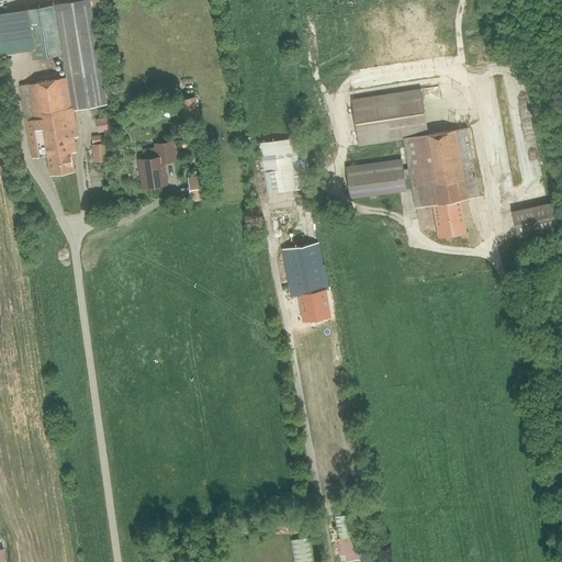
[(108,102),(90,0),(79,0),(55,4),(67,77),(71,109),(108,102)]
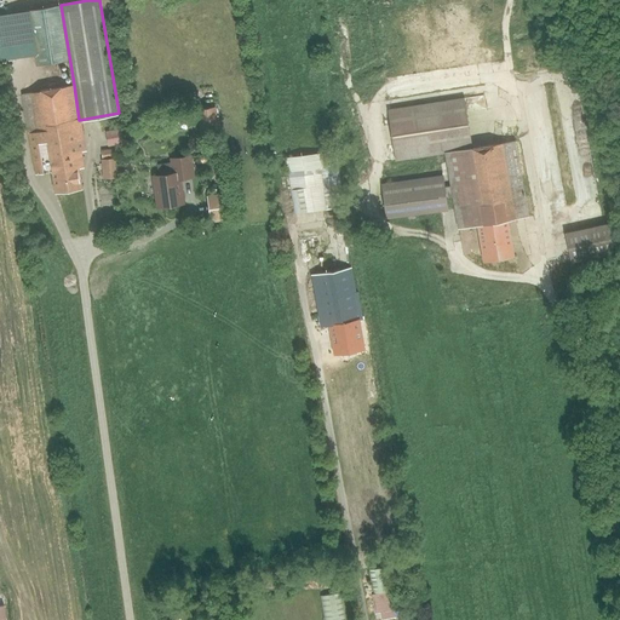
[(57,3),(24,9),(33,64),(65,58),(57,3)]
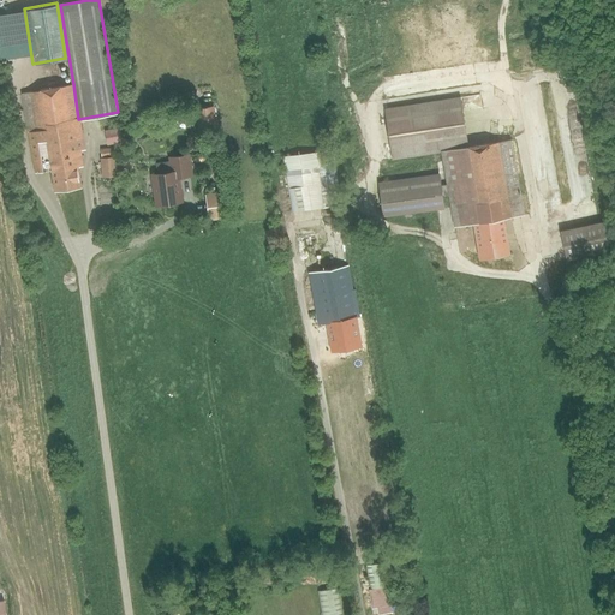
[(10,9),(0,10),(0,33),(13,31),(10,9)]
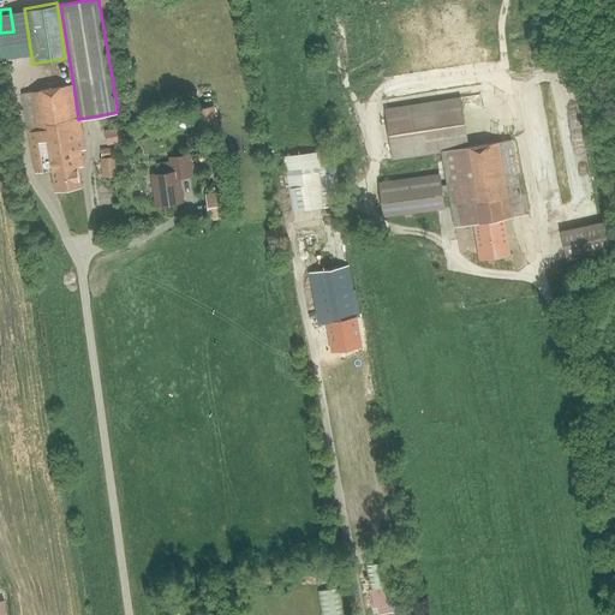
[(73,84),(24,91),(37,169),(49,168),(53,190),(81,186),(78,166),(84,165),(82,147),(83,147),(78,119),(73,84)]
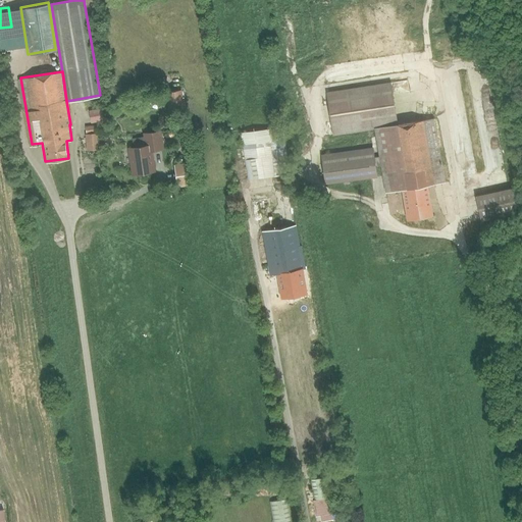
[(390,82),(327,91),(333,133),(375,125),(397,122),(390,82)]
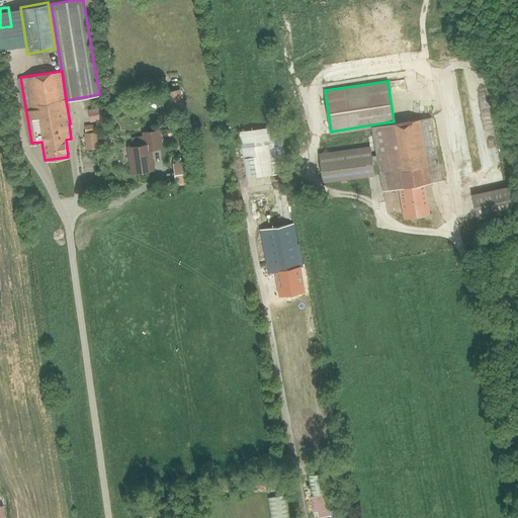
[(180,89),(166,91),(169,110),(183,108),(180,89)]
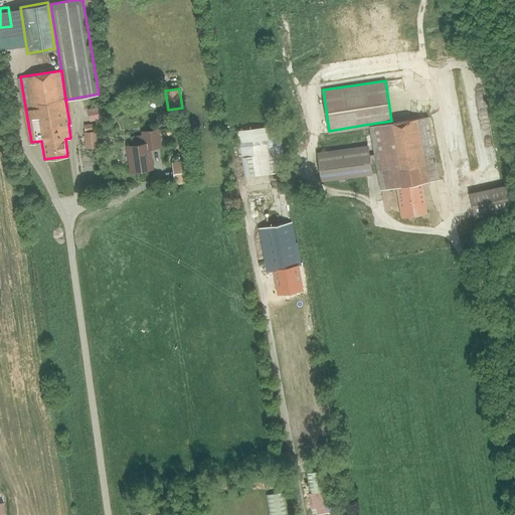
[(99,106),(87,108),(89,119),(101,117),(99,106)]
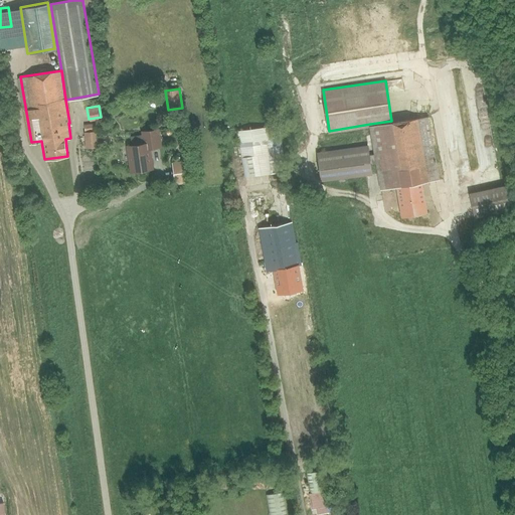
[(420,181),(438,179),(427,115),(391,121),(370,124),(380,188),(396,185),(420,181)]
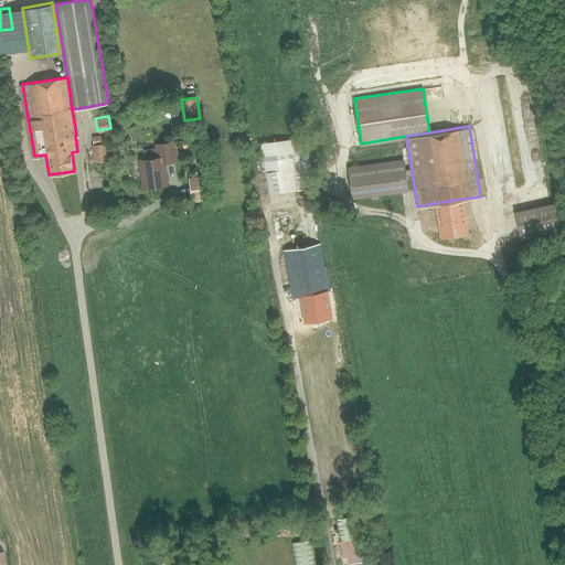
[(262,144),(263,156),(291,151),(289,139),(262,144)]
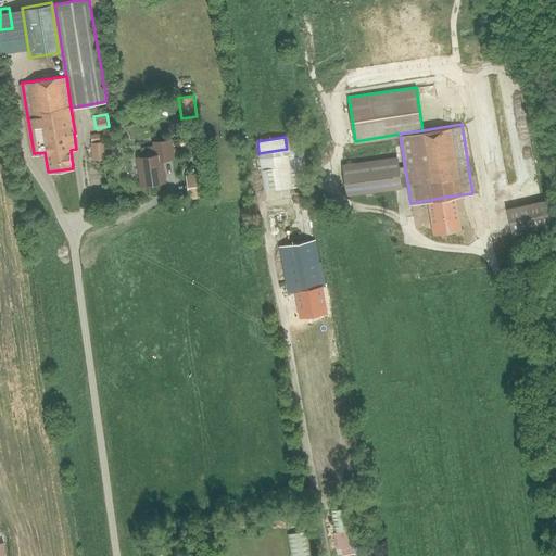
[(173,156),(171,138),(156,140),(158,151),(160,160),(173,156)]
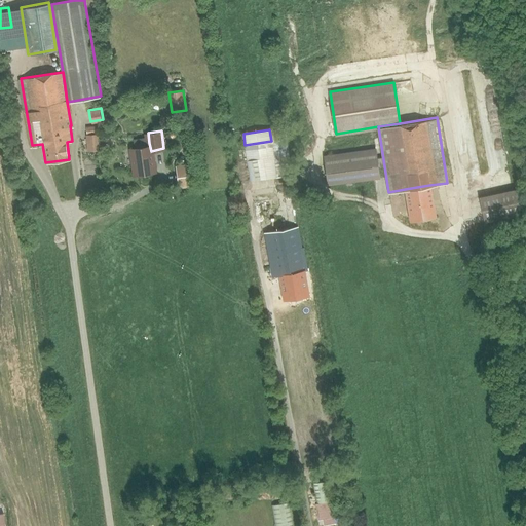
[(96,132),(85,134),(88,151),(99,149),(96,132)]
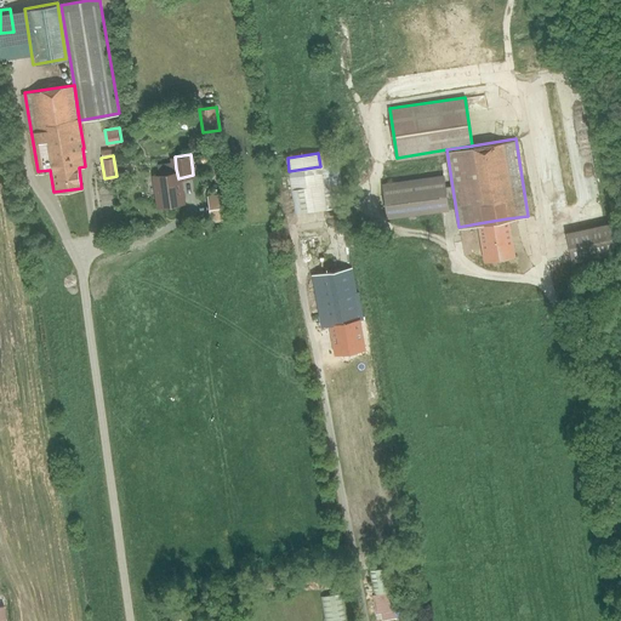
[(320,166),(289,171),(296,212),(328,206),(320,166)]
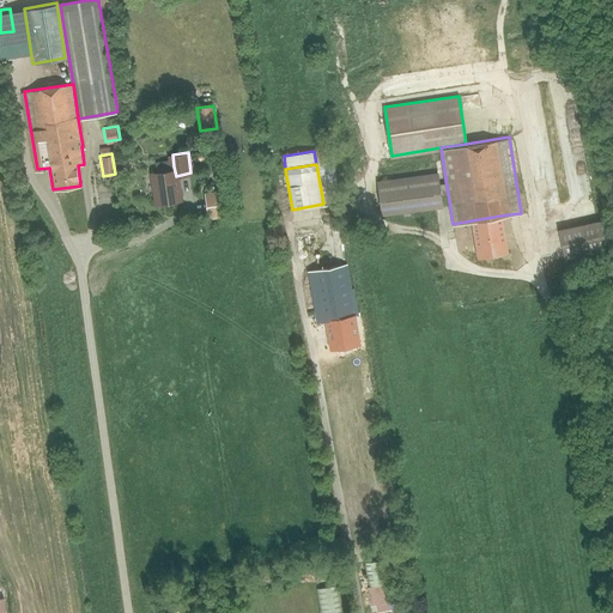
[(174,167),(150,171),(155,204),(180,200),(176,176),(174,167)]
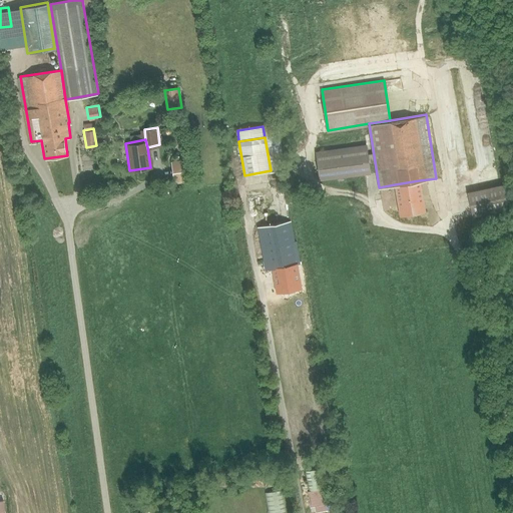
[(366,143),(317,151),(321,179),(371,171),(366,143)]
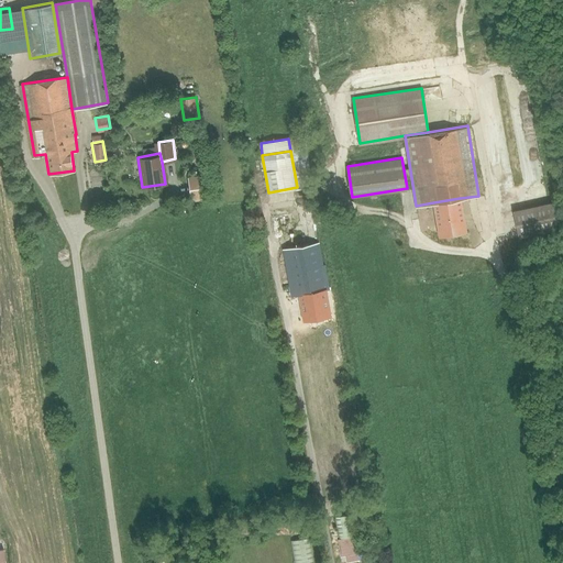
[(207,175),(188,177),(191,198),(211,195),(207,175)]
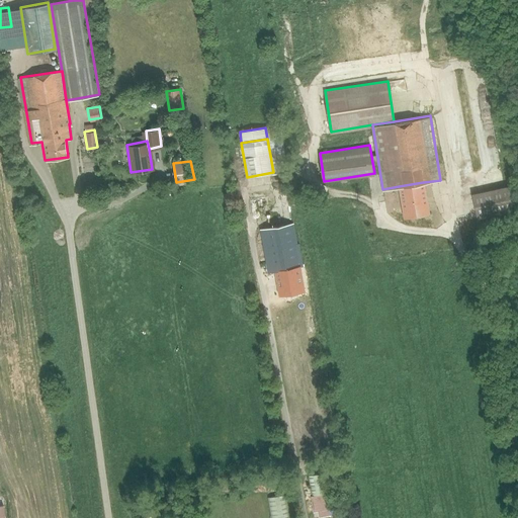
[(399,186),(404,216),(428,211),(423,182),(399,186)]
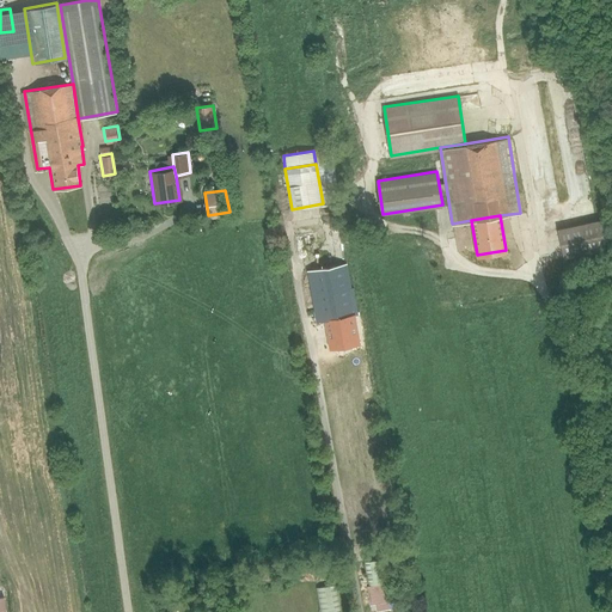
[(592,221),(556,227),(560,252),(597,246),(592,221)]
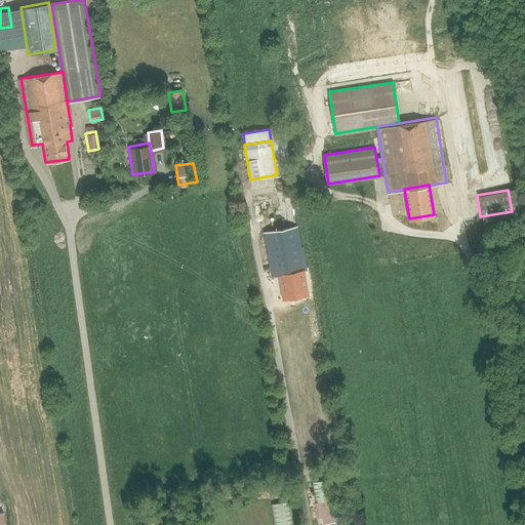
[(305,297),(290,226),(264,231),(273,276),(278,275),(283,301),(305,297)]
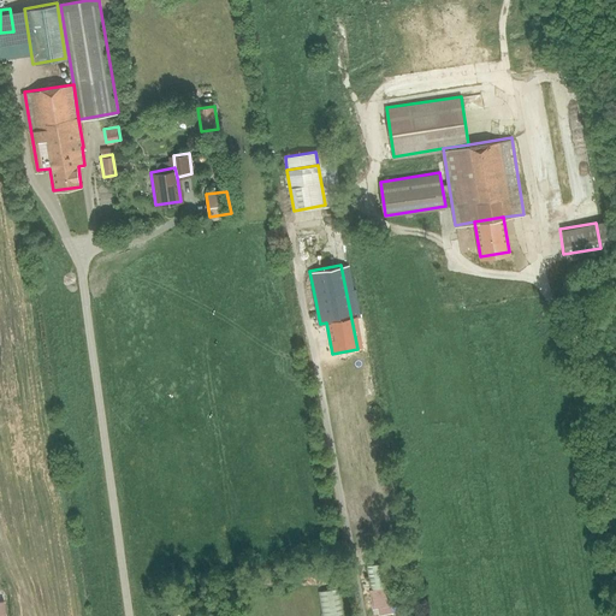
[(368,360),(353,362),(355,381),(372,379),(368,360)]
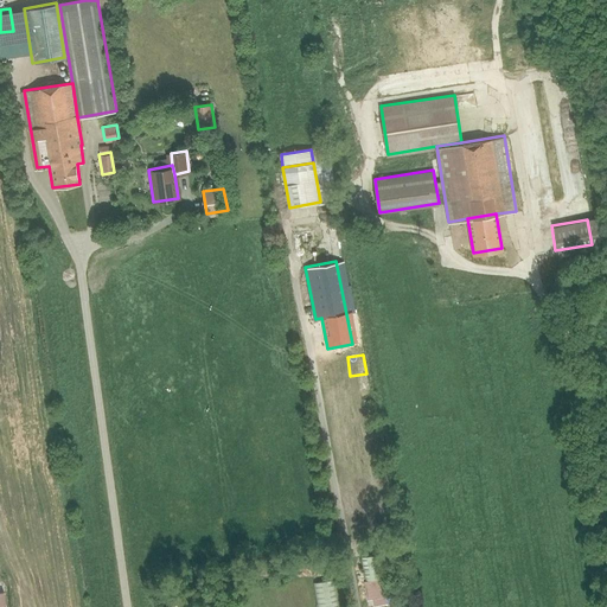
[(342,606),(337,577),(315,581),(319,606),(342,606)]
